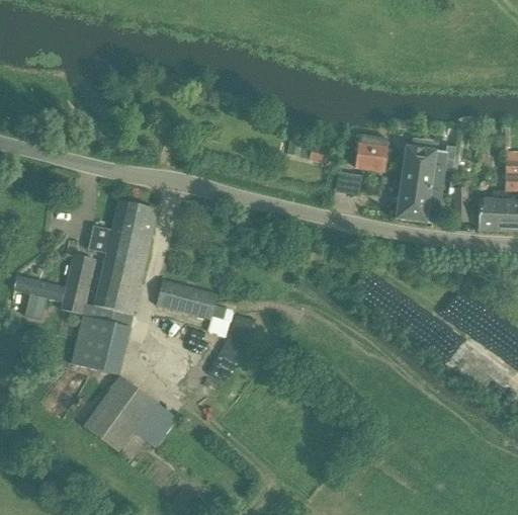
[(384,171),(387,138),(358,135),(354,167),(384,171)]
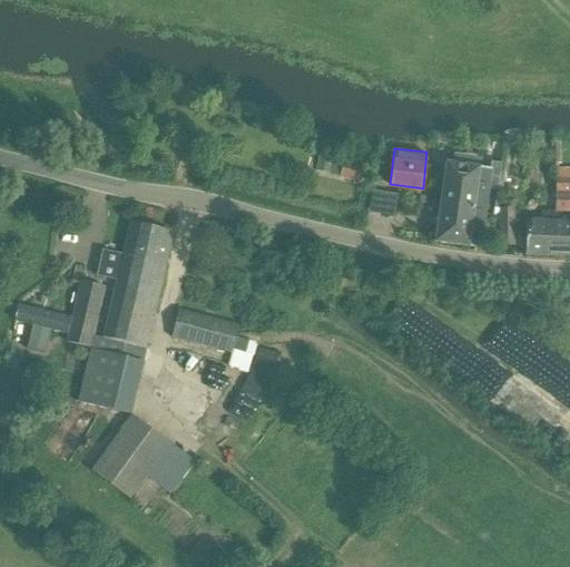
[(361,164),(356,164),(342,160),(338,176),(357,179),(361,165),(361,164)]
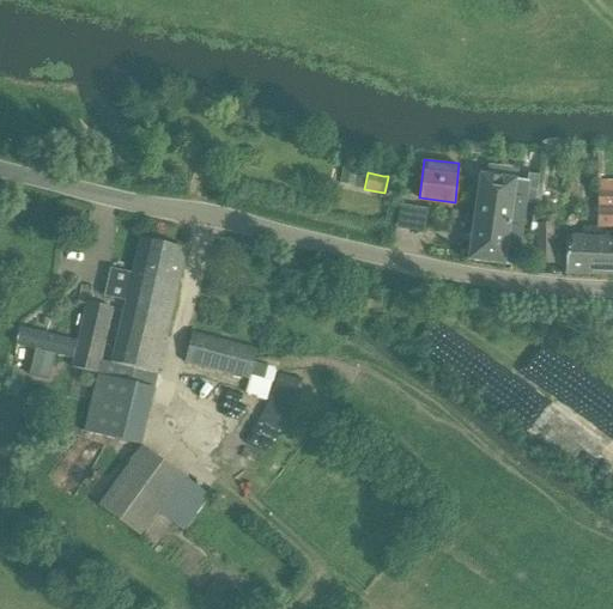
[(479,172),(468,256),(517,262),(525,201),(534,202),(539,174),(529,172),(528,180),(479,172)]
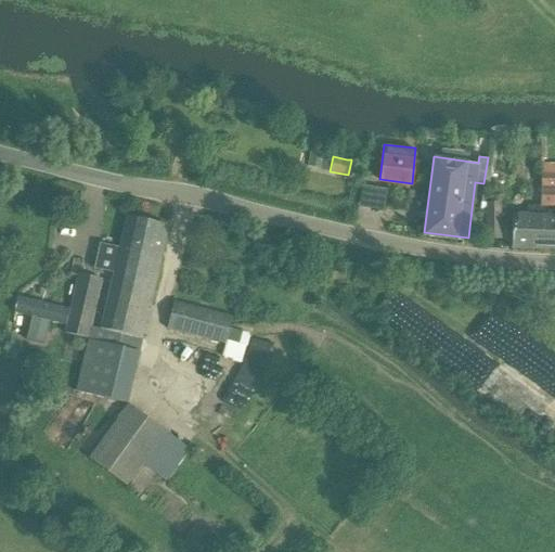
[(554,172),(541,174),(541,184),(541,185),(540,204),(554,204),(554,214),(554,213),(554,232),(540,232),(540,247),(554,247),(554,172)]
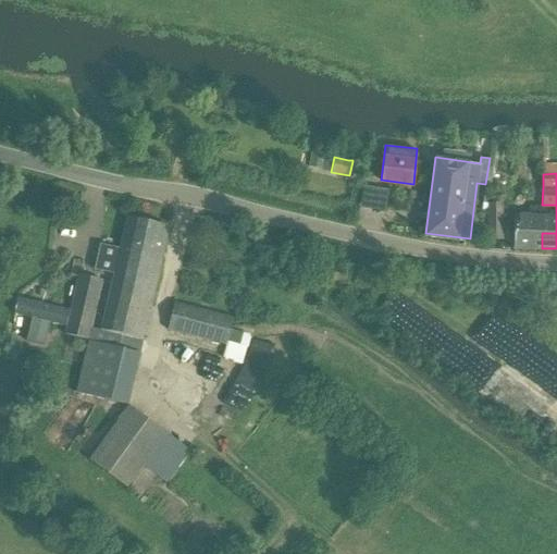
[(530,205),(530,213),(514,213),(514,247),(542,248),(542,233),(556,233),(556,213),(556,214),(556,205),(542,205),(543,186),(531,186),(531,205),(530,205)]
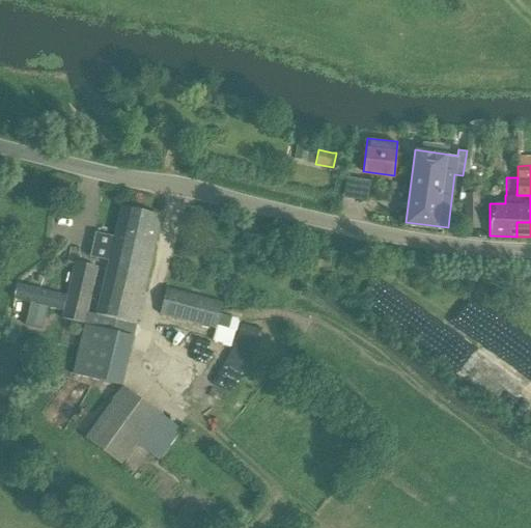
[(478,193),(466,193),(466,225),(479,225),(478,193)]
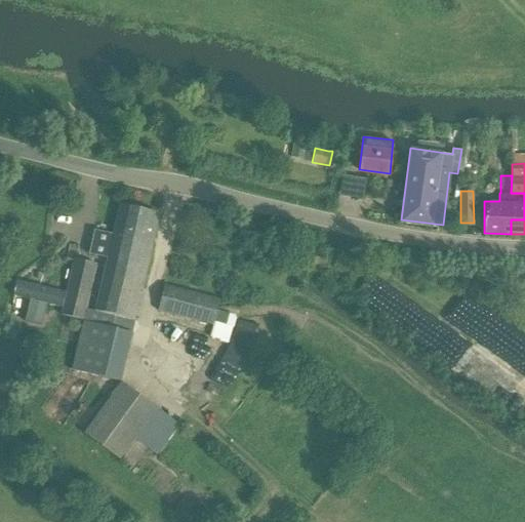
[(93,229),(88,252),(107,256),(94,309),(94,310),(134,319),(153,239),(158,213),(119,204),(112,233),(93,229)]
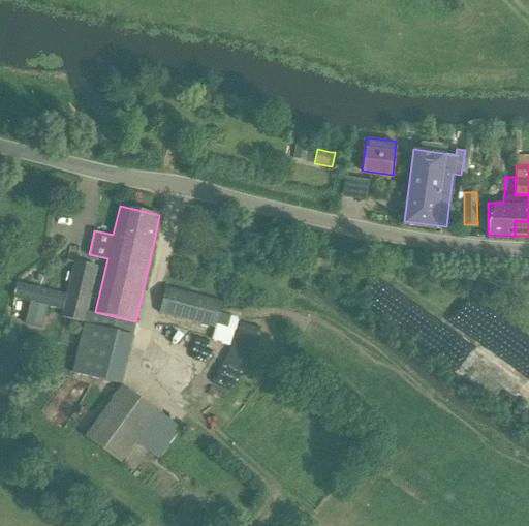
[(75,260),(62,316),(84,321),(87,309),(97,266),(75,260)]
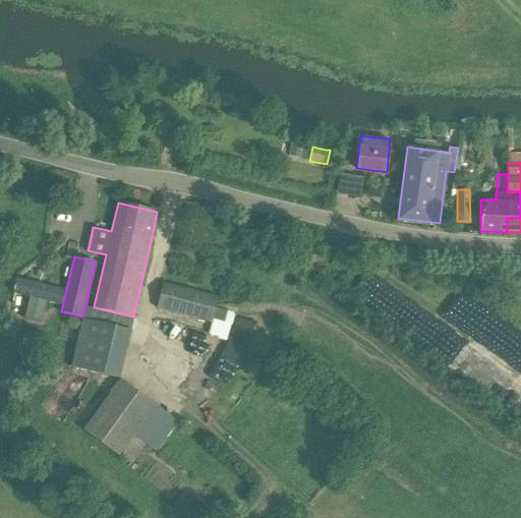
[(15,282),(14,288),(15,292),(30,295),(24,318),(42,323),(47,299),(63,303),(66,290),(18,279),(15,282)]
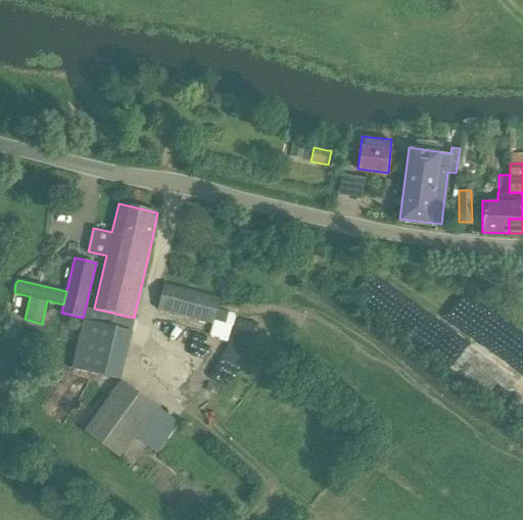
[(211,322),(217,304),(219,295),(163,281),(157,308),(211,322)]
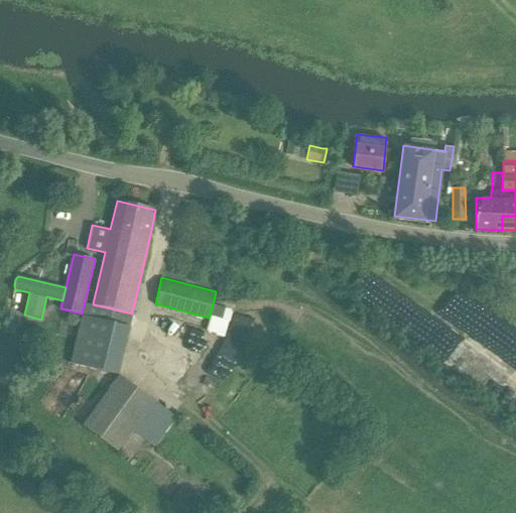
[(82,313),(71,362),(118,373),(132,313),(93,304),(93,303),(85,301),(82,313)]
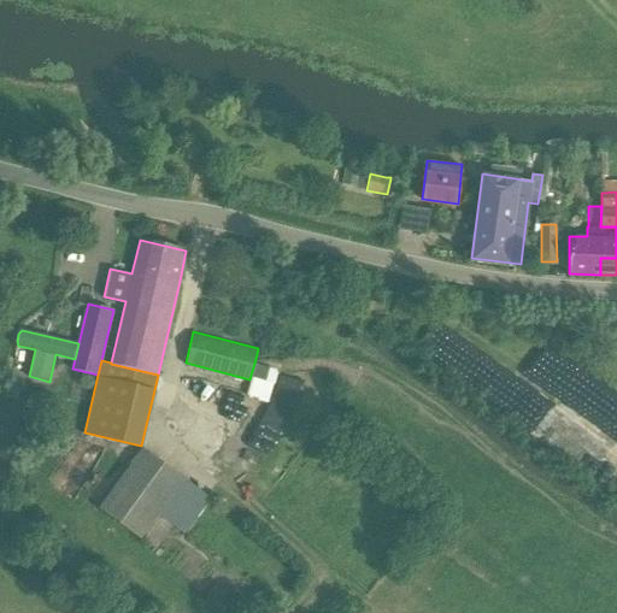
[(184,530),(210,494),(184,478),(144,448),(117,484),(100,507),(140,537),(141,536),(156,547),(174,523),(184,530)]
